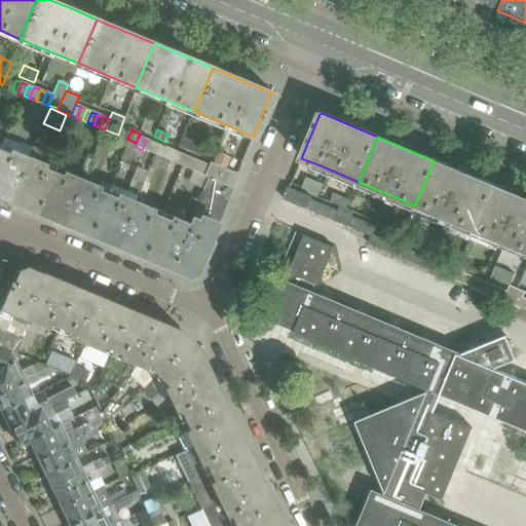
[(209,149),(183,138),(179,147),(204,158),(209,149)]
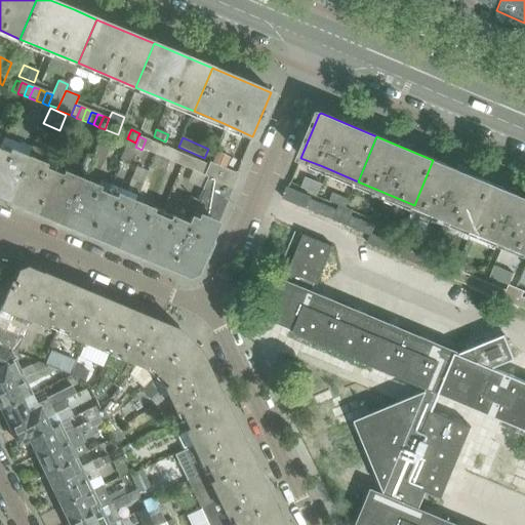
[(148,152),(152,142),(148,139),(146,139),(142,150),(144,151),(148,152)]
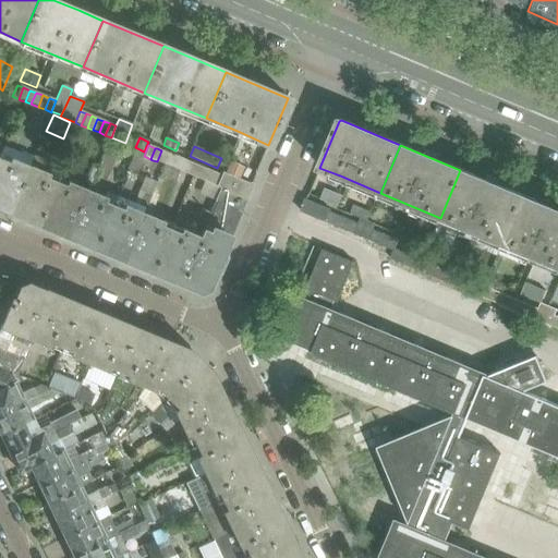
[(164,165),(168,154),(161,150),(157,161),(164,165)]
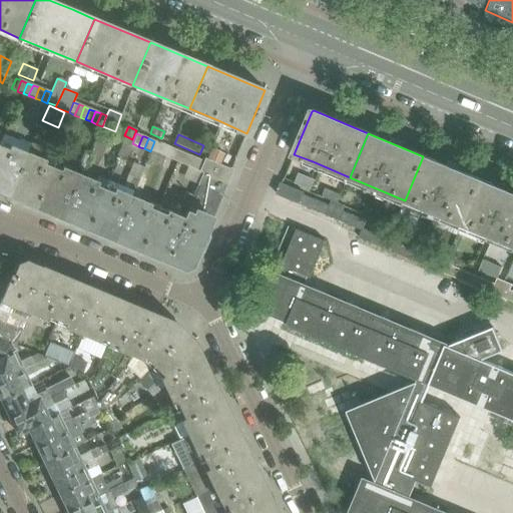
[(156,153),(160,143),(154,141),(150,151),(156,153)]
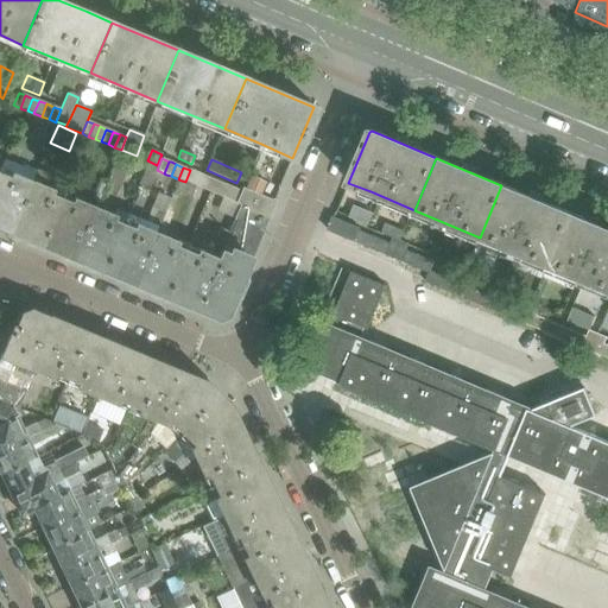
[(0,227),(40,245),(65,183),(37,170),(32,179),(11,170),(8,175),(0,171),(0,227)]
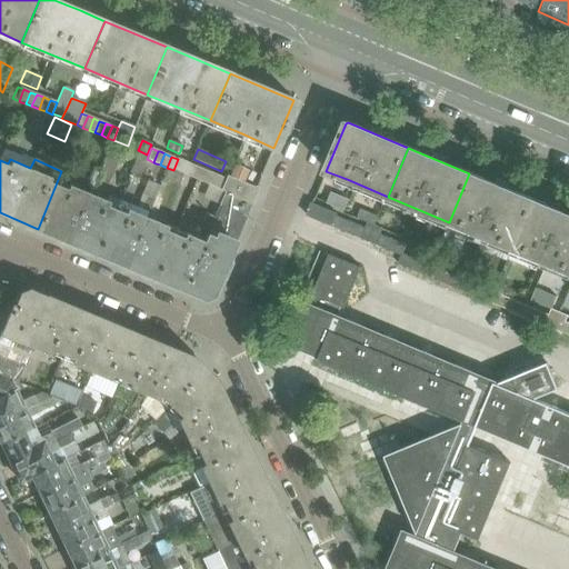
[(180,173),(185,162),(178,159),(173,170),(180,173)]
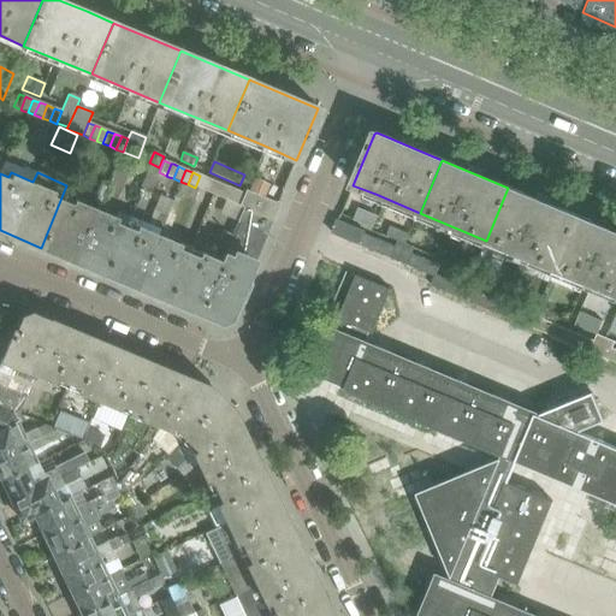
[(201,190),(207,178),(200,176),(195,188),(200,190),(201,190)]
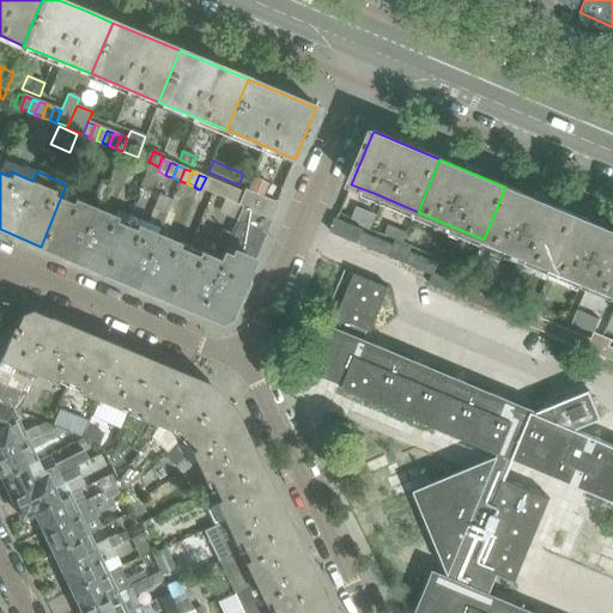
[(207,193),(212,180),(206,177),(200,189),(207,193)]
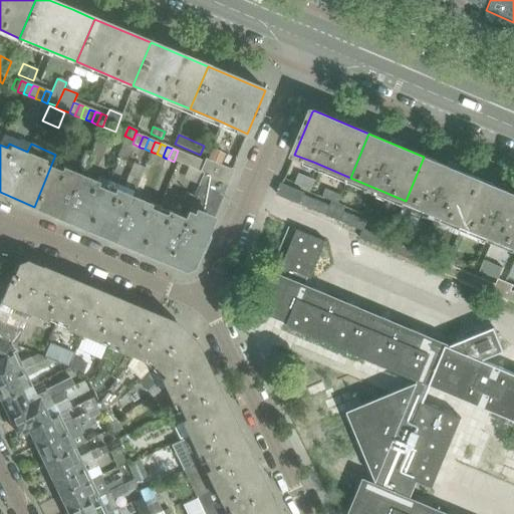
[(225,184),(231,170),(220,165),(225,155),(211,149),(207,160),(205,159),(203,162),(199,173),(202,174),(225,184)]
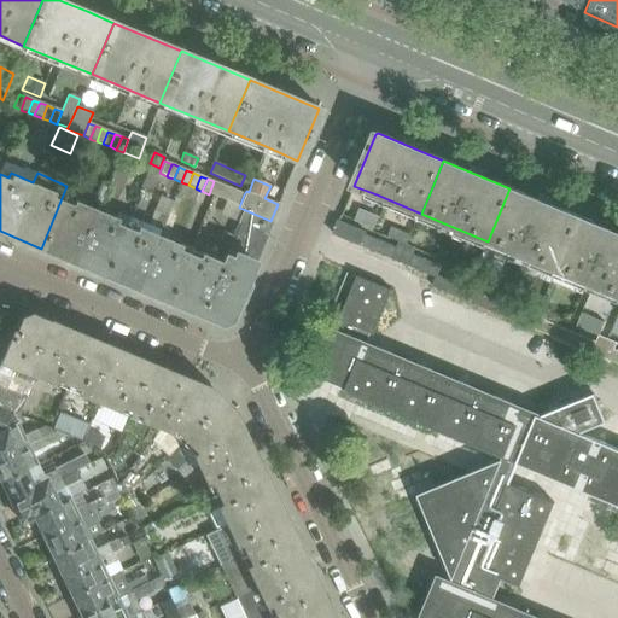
[(215,197),(220,184),(214,181),(209,194),(213,196),(215,197)]
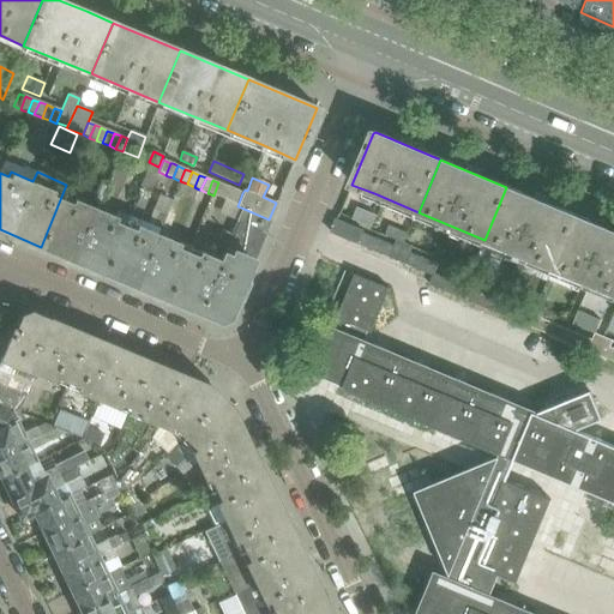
[(97,203),(106,184),(101,181),(92,202),(97,203)]
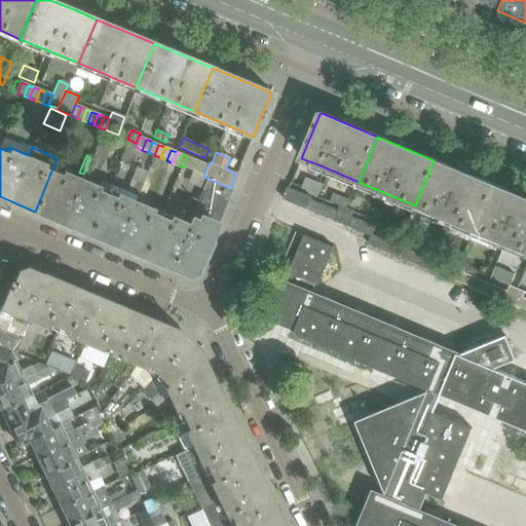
[(188,170),(192,158),(187,156),(183,167),(188,170)]
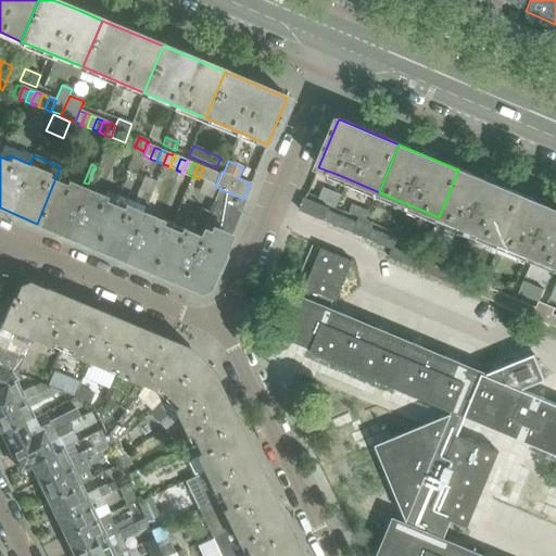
[(95,248),(113,204),(104,200),(105,197),(67,180),(66,185),(57,180),(61,168),(60,167),(37,224),(95,248)]
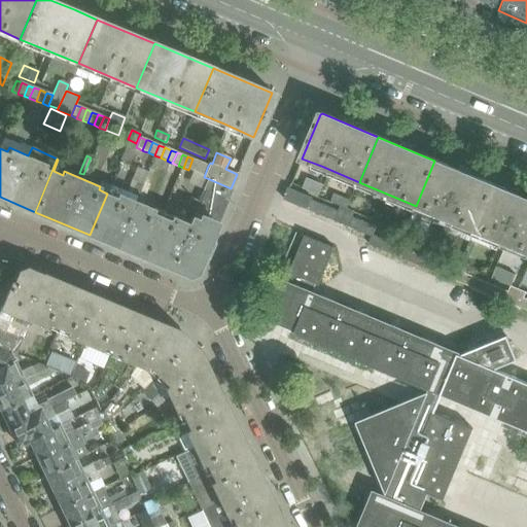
[(194,172),(198,162),(192,159),(188,170),(194,172)]
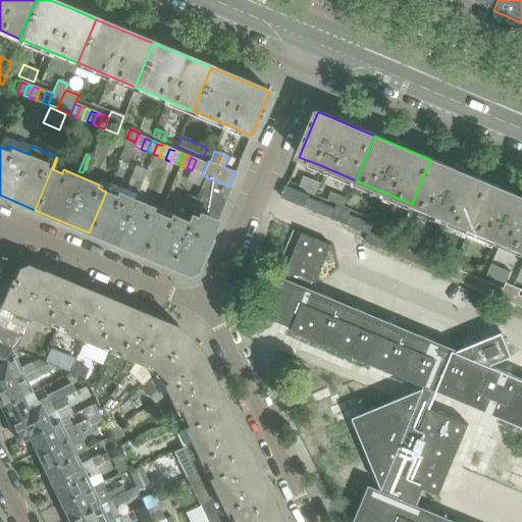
[(470,228),(488,184),(430,159),(412,204),(470,228)]
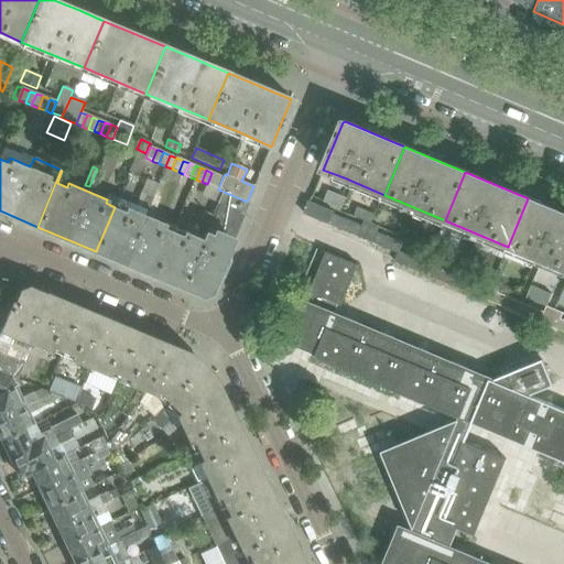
[(213,186),(217,175),(212,173),(207,184),(213,186)]
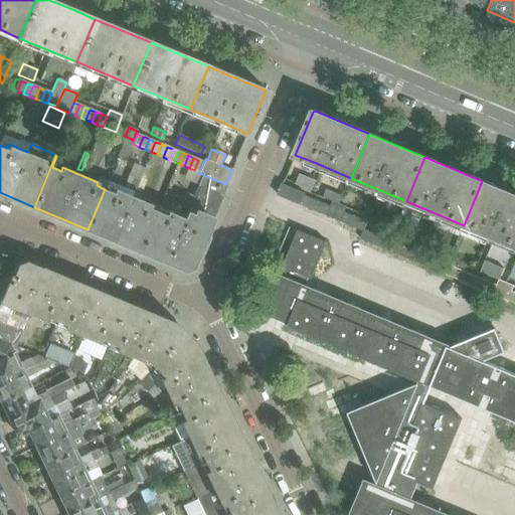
[(199,173),(203,162),(198,160),(194,170),(199,173)]
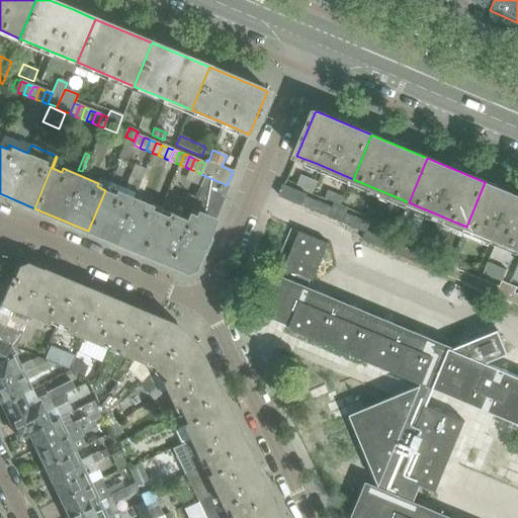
[(141,253),(158,211),(149,208),(150,204),(140,200),(148,182),(153,169),(147,167),(140,182),(133,180),(126,194),(115,190),(114,194),(105,190),(88,231),(141,253)]
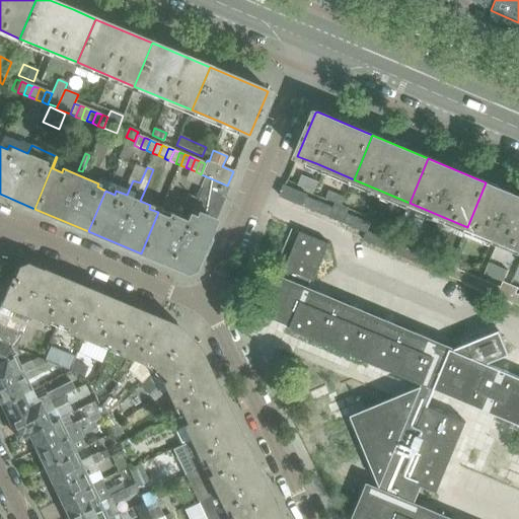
[(227,186),(204,175),(200,184),(194,199),(191,209),(214,219),(224,195),(227,186)]
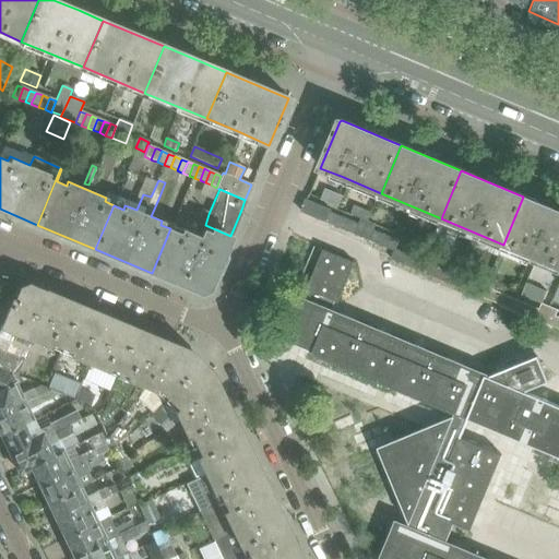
[(337,207),(342,198),(330,193),(325,203),(337,207)]
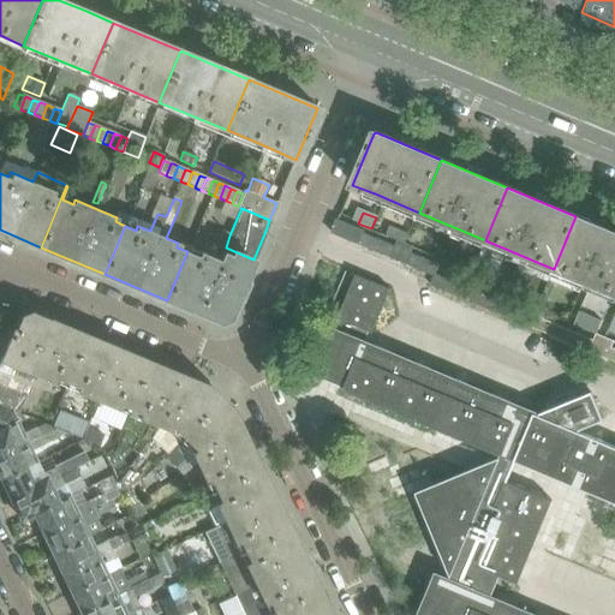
[(614,294),(614,232),(575,216),(554,269),(592,285),(614,294)]
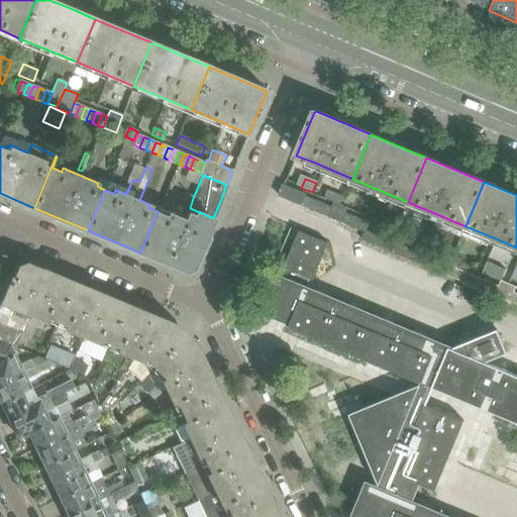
[(305,197),(306,195),(305,195),(284,185),(279,197),(301,206),(305,197)]
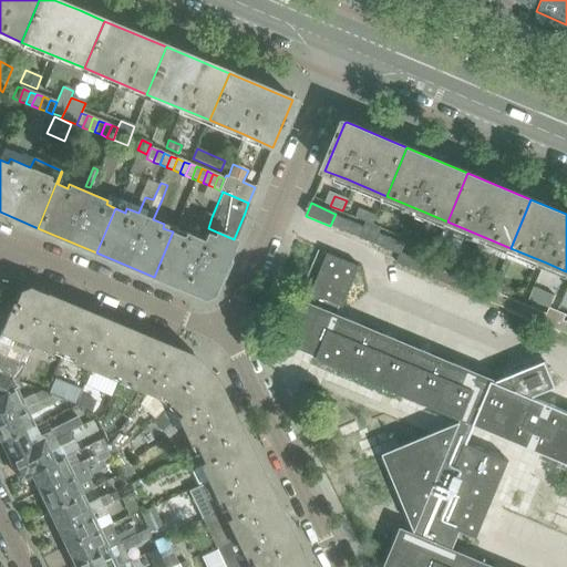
[(372,226),(377,216),(359,209),(356,218),(366,223),(372,225),(372,226)]
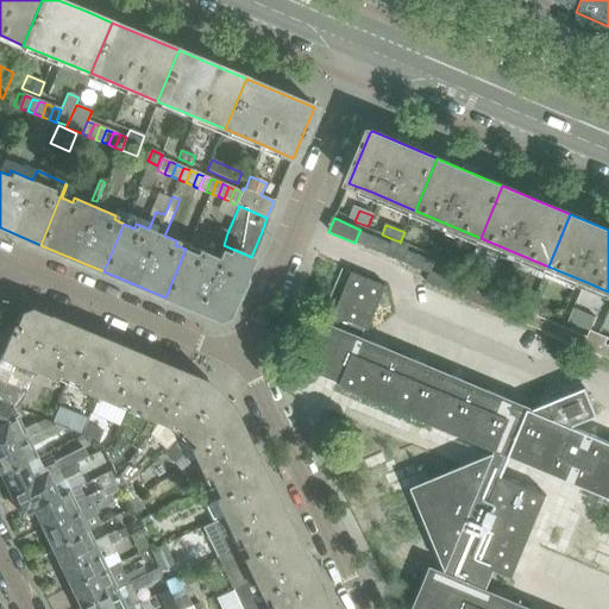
[(226,315),(251,257),(224,245),(227,233),(220,230),(213,245),(202,240),(199,250),(198,250),(196,253),(186,249),(165,297),(218,319),(226,315)]
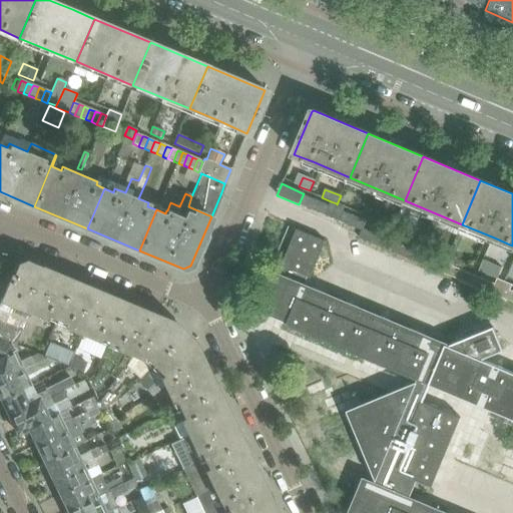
[(305,206),(309,197),(303,195),(299,204),(305,206)]
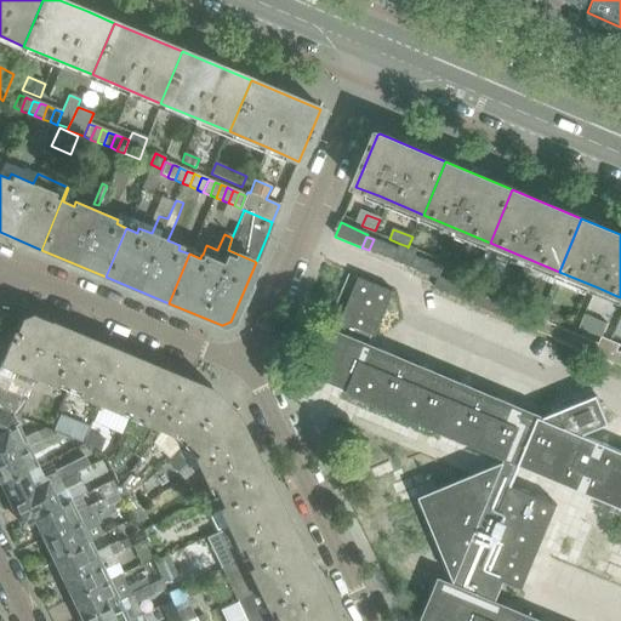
[(375,254),(380,241),(374,240),(374,239),(369,250),(369,251),(375,254)]
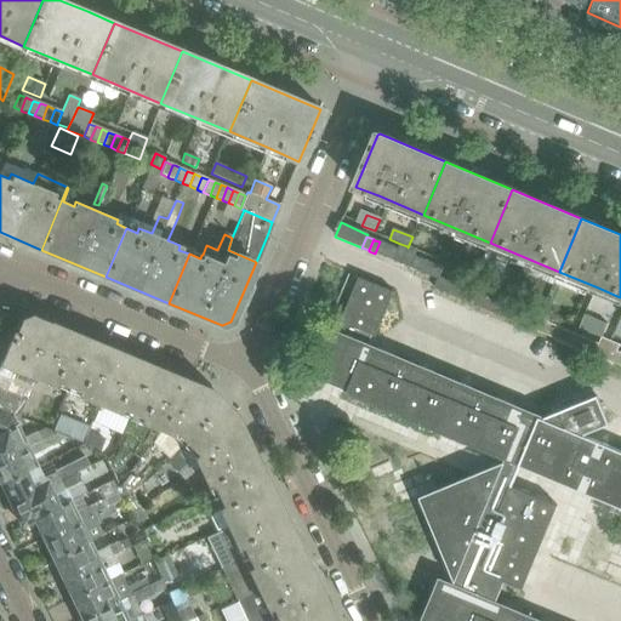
[(459,252),(463,243),(455,239),(451,249),(459,252)]
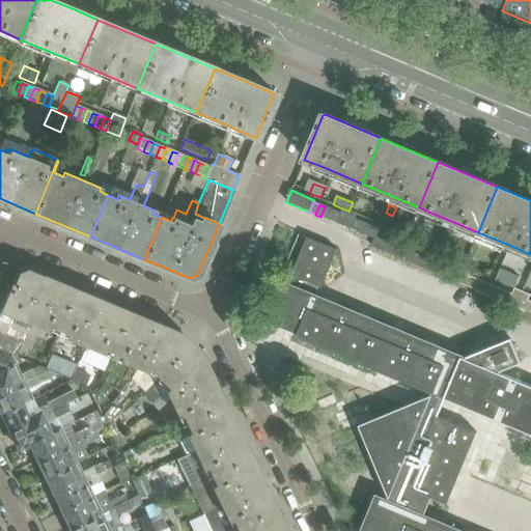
[(326,219),(330,208),(325,206),(320,217),(326,219)]
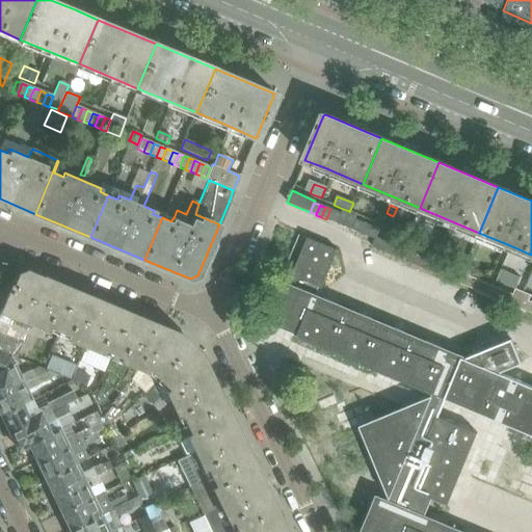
[(331,221),(336,212),(330,209),(326,219),(331,221)]
